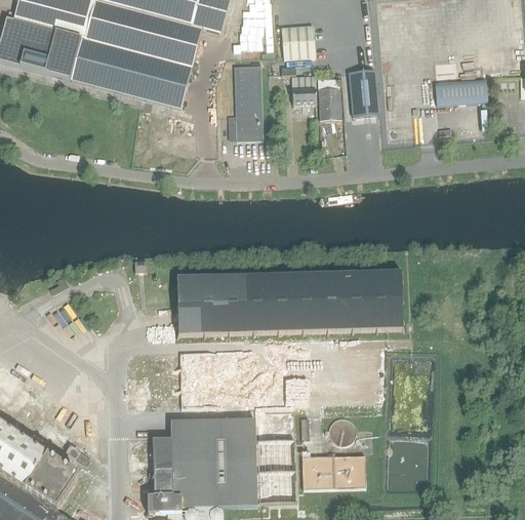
[(7,17),(0,44),(0,58),(70,78),(180,108),(180,107),(192,67),(202,26),(220,32),(226,9),(229,0),(18,0),(13,18),(7,17)]
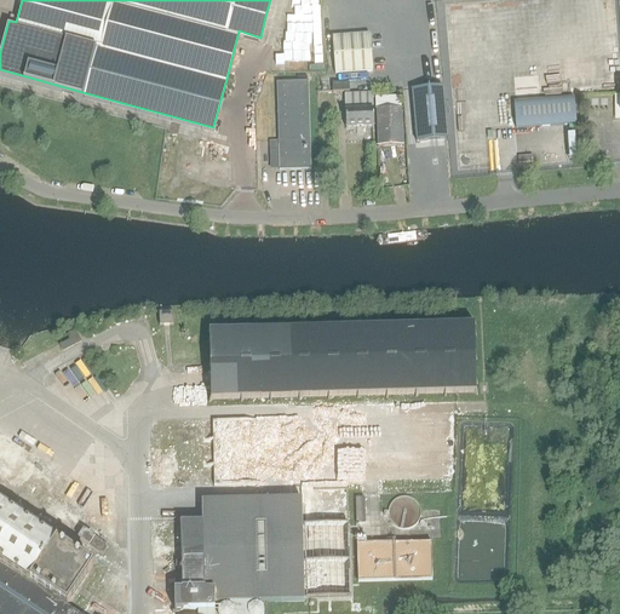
[(336,69),(373,67),(369,28),(332,32),(336,69)]
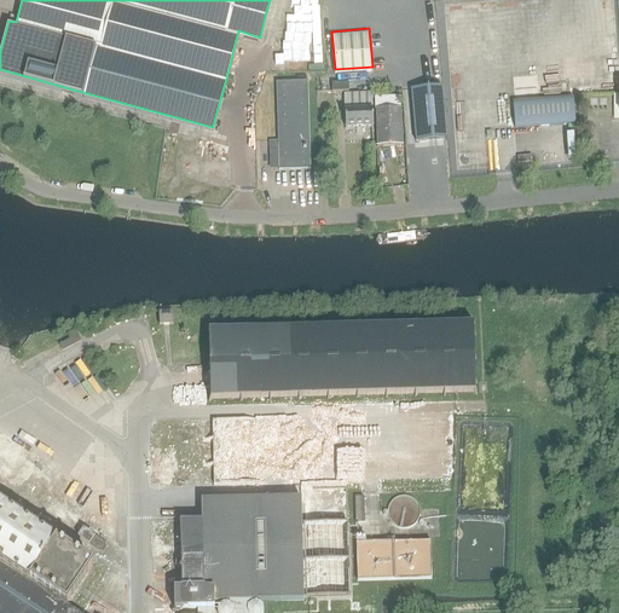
[(310,163),(308,93),(307,76),(276,76),(278,136),(268,136),(270,145),(278,144),(279,165),(310,163)]
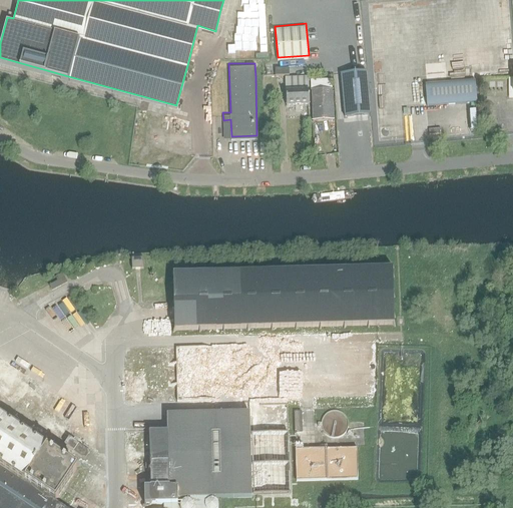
[(369,66),(343,69),(347,110),(369,108),(372,108),(369,66)]
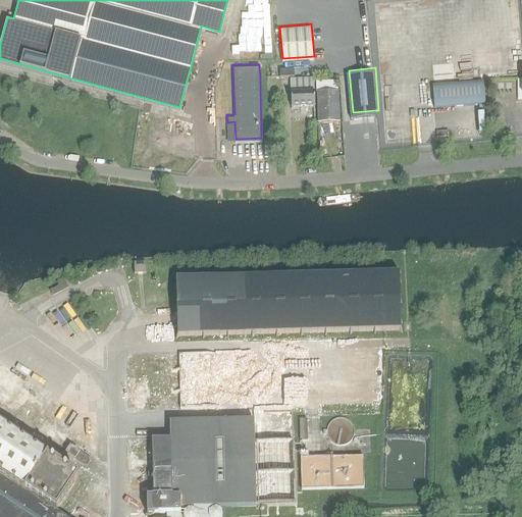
[(484,99),(483,78),(432,82),(433,103),(484,99)]
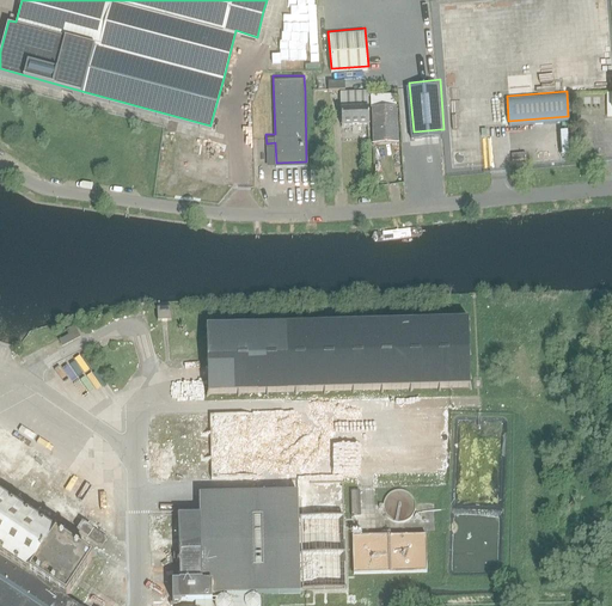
[(396,92),(387,92),(372,92),(373,139),(397,138),(396,102),(396,92)]
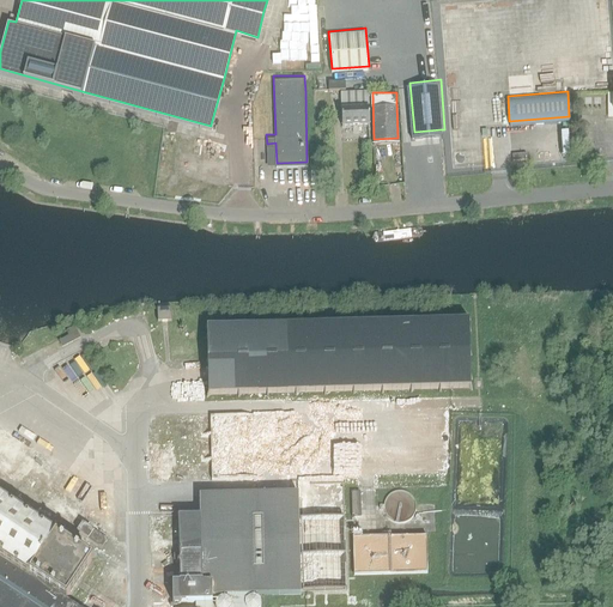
[(369,103),(341,103),(341,121),(370,120),(369,103)]
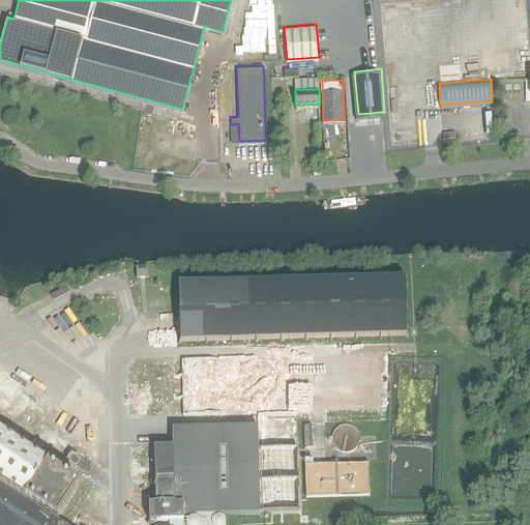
[(137,273),(148,273),(148,262),(136,263),(137,273)]
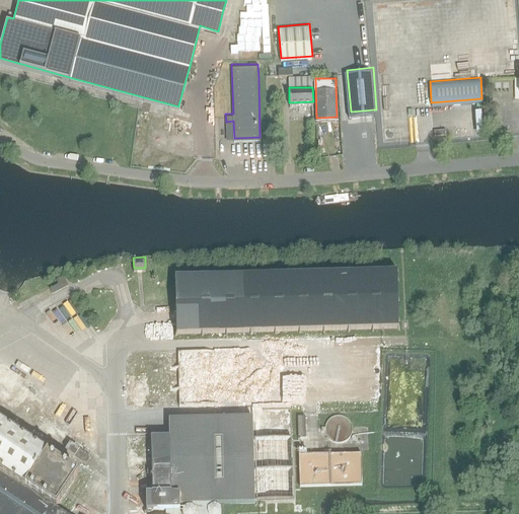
[(175,275),(177,316),(177,329),(397,323),(395,268),(175,275)]
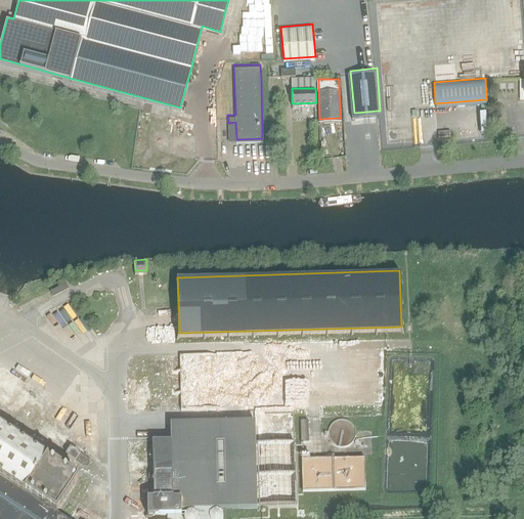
[(50,288),(53,293),(69,285),(63,275),(56,279),(58,283),(50,288)]
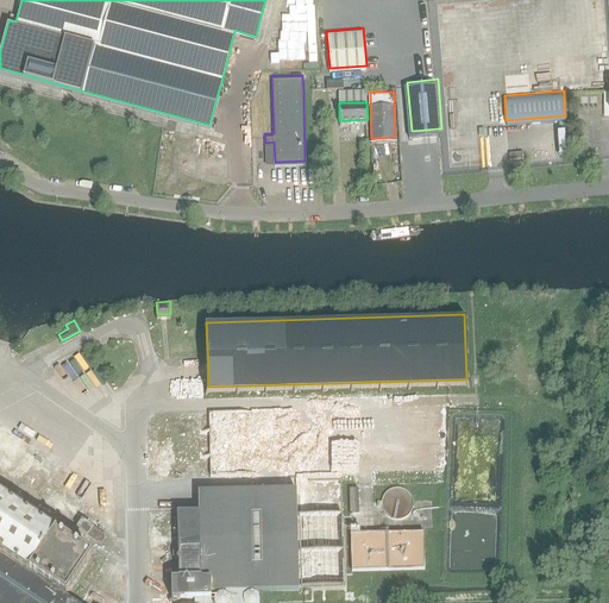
[(0,379),(19,372),(17,366),(0,372),(0,379)]
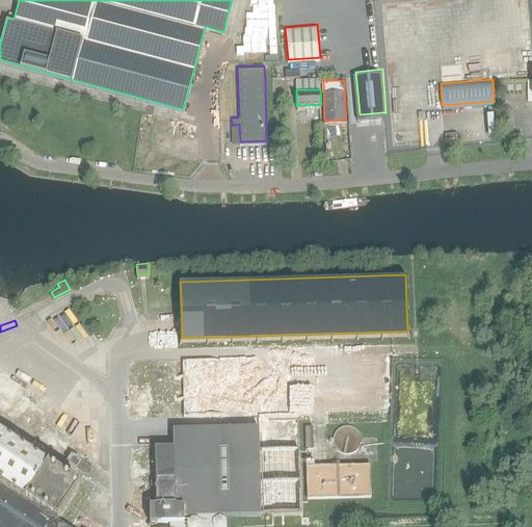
[(329,439),(333,439),(334,440),(334,442),(335,443),(335,444),(336,445),(337,446),(338,447),(340,448),(341,449),(342,449),(343,450),(345,450),(346,450),(348,450),(349,450),(351,450),(352,449),(353,448),(354,448),(356,447),(357,446),(357,445),(358,443),(360,442),(360,441),(361,439),(361,438),(361,436),(361,435),(361,433),(360,431),(360,430),(358,429),(357,427),(356,426),(355,425),(354,425),(353,424),(351,423),(350,423),(349,423),(347,422),(346,422),(344,423),(343,423),(342,423),(340,424),(339,425),(338,426),(337,427),(336,428),(335,429),(334,430),(334,431),(334,433),(333,435),(329,435),(329,439)]
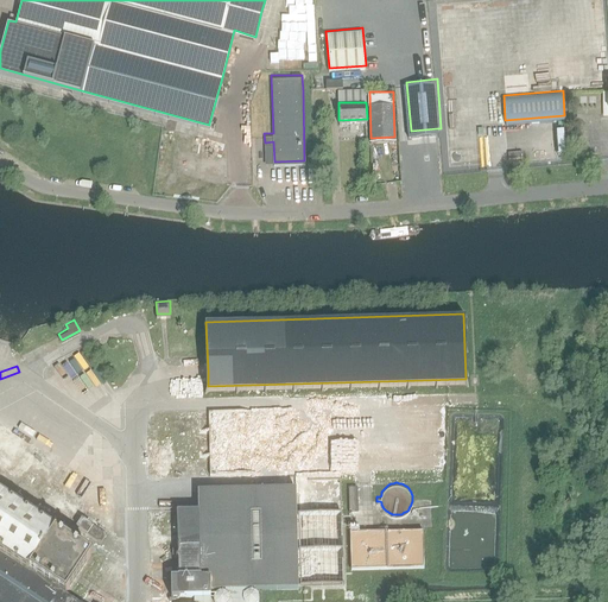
[(247,601),(248,601),(253,601),(255,601),(257,601),(258,600),(258,599),(259,597),(259,596),(259,595),(259,594),(259,593),(259,591),(258,590),(257,590),(257,589),(255,588),(254,588),(253,588),(252,588),(251,588),(249,588),(248,588),(248,582),(297,581),(297,580),(341,578),(339,508),(295,509),(295,485),(195,487),(196,504),(176,504),(177,571),(171,571),(171,591),(194,591),(194,601),(247,601)]
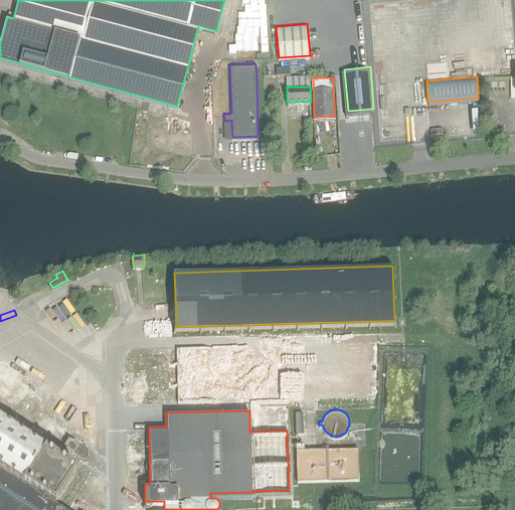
[(0,509),(84,509),(81,508),(80,509),(70,509),(53,498),(74,465),(0,415),(0,509)]
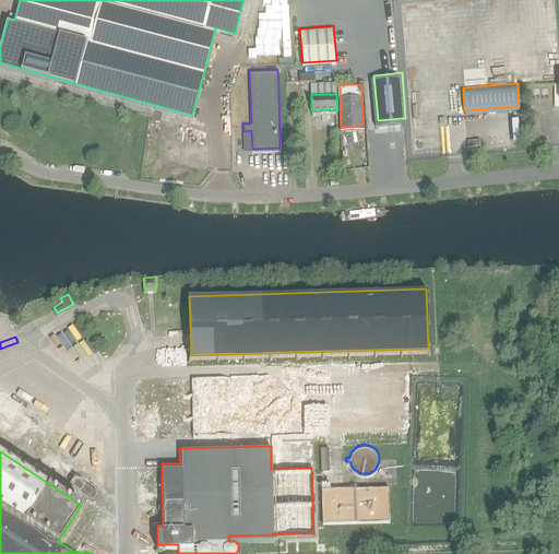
[(93,495),(98,487),(75,472),(70,481),(93,495)]
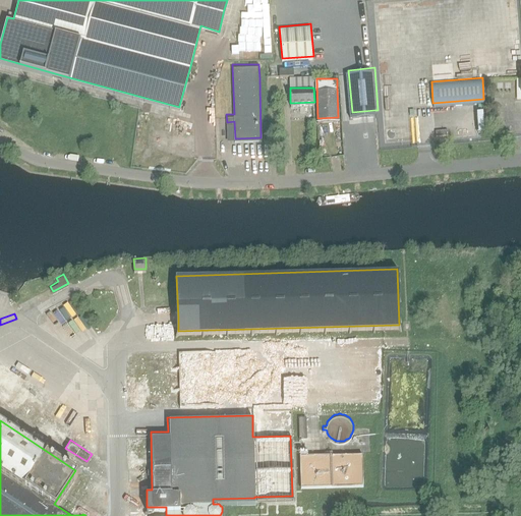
[(300,484),(362,483),(361,452),(307,453),(306,446),(299,447),(300,484)]
